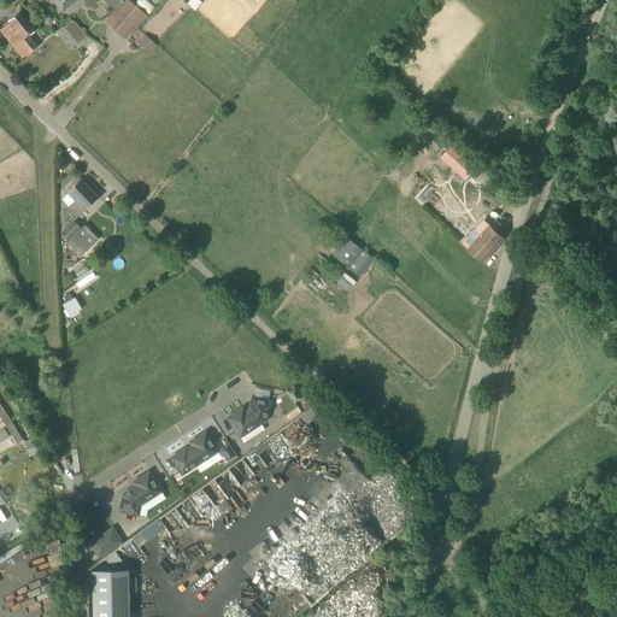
[(52,0),(62,11),(68,6),(69,7),(77,1),(76,0),(52,0)]
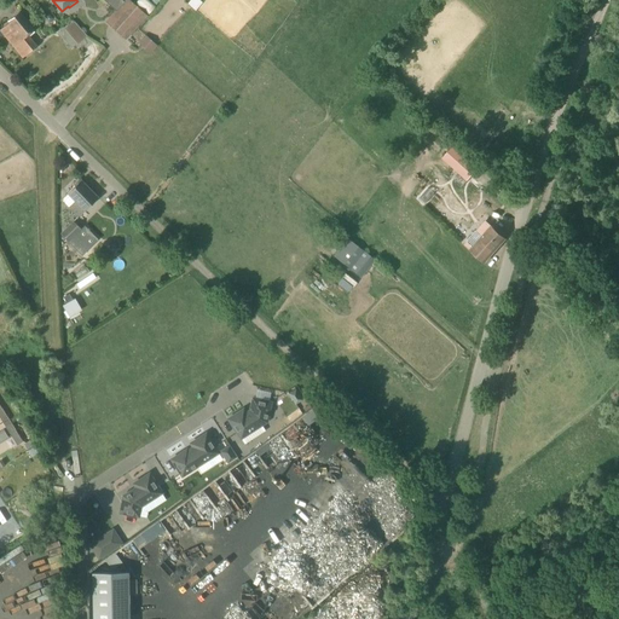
[(146,16),(129,0),(126,0),(106,22),(126,39),(146,16)]
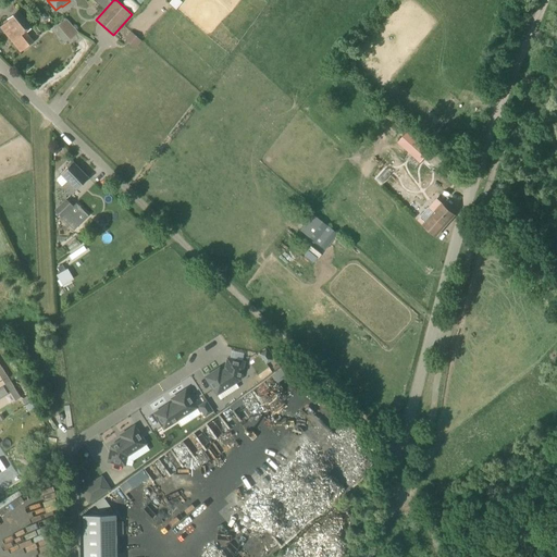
[(25,34),(24,33),(31,26),(17,10),(8,19),(9,20),(0,26),(0,27),(21,52),(33,41),(26,33),(25,34)]
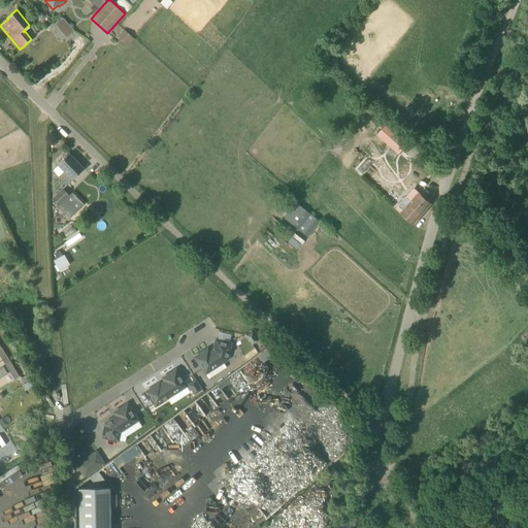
[(67,37),(74,31),(63,19),(57,25),(67,37)]
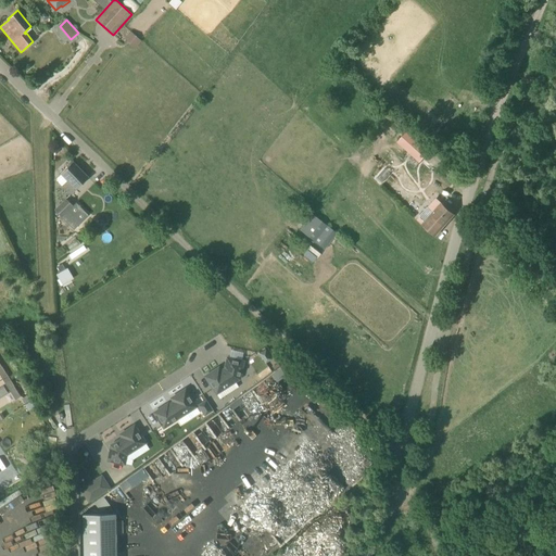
[(141,41),(141,40),(136,36),(130,32),(124,39),(126,40),(135,48),(141,41)]
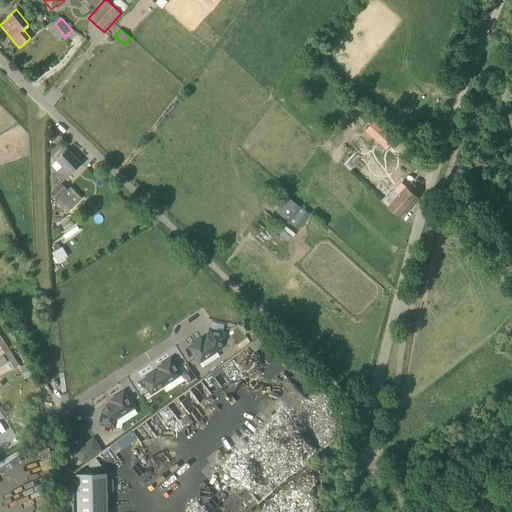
[(369,141),(382,125),(375,118),(361,134),(369,141)]
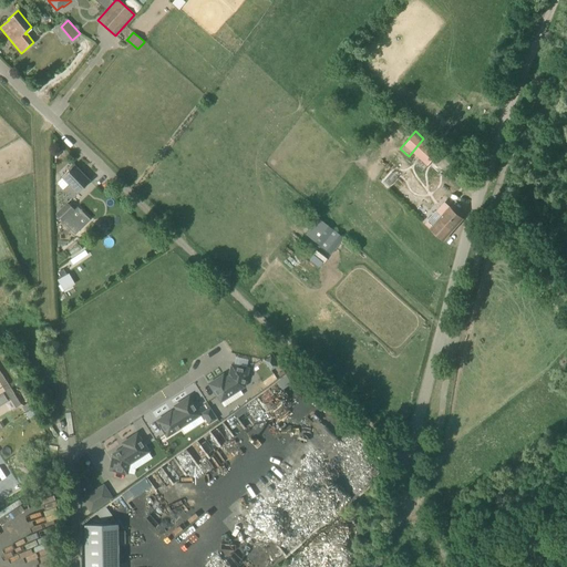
[(72,198),(90,181),(74,165),(62,177),(69,184),(63,189),(72,198)]
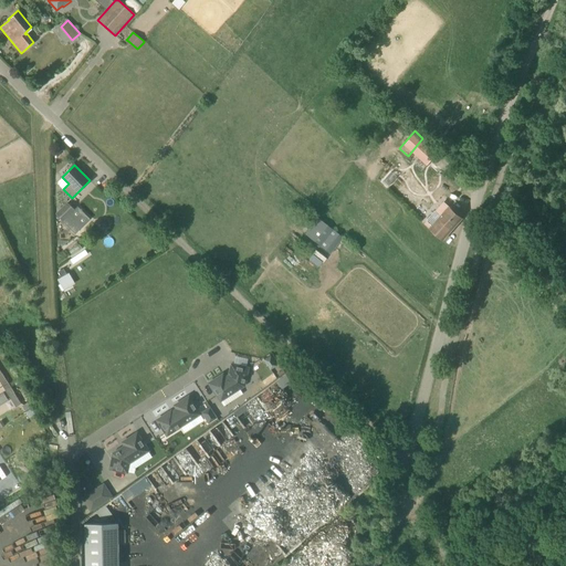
[(447,192),(451,188),(443,179),(438,184),(447,192)]
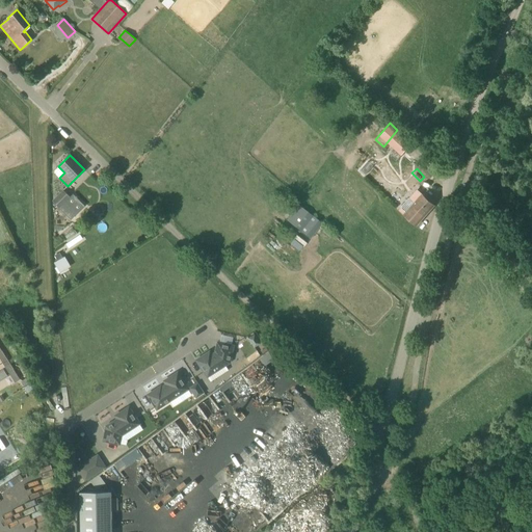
[(70,218),(76,212),(67,202),(71,197),(63,190),(52,201),(70,218)]
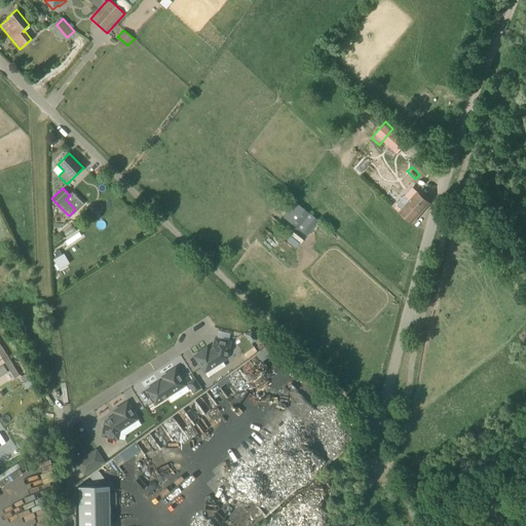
[(418,191),(405,207),(399,201),(392,207),(400,213),(412,223),(430,202),(418,191)]
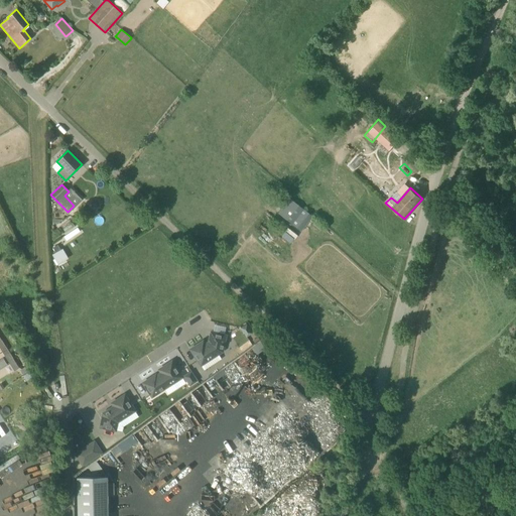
[(300,232),(312,217),(289,199),(278,214),(300,232)]
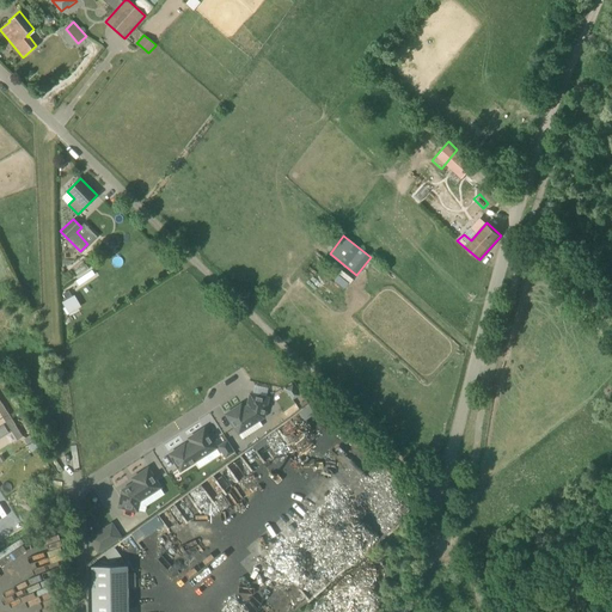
[(342,269),(334,279),(344,288),(353,279),(342,269)]
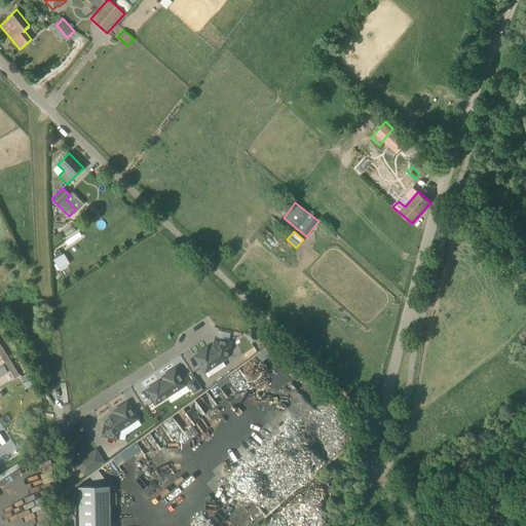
[(252,343),(258,339),(252,330),(246,334),(252,343)]
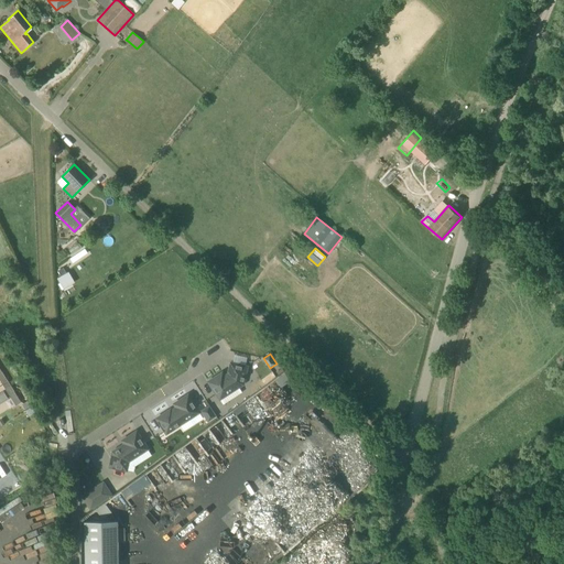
[(219,399),(226,396),(242,384),(247,367),(230,364),(228,375),(225,377),(221,372),(208,381),(219,399)]
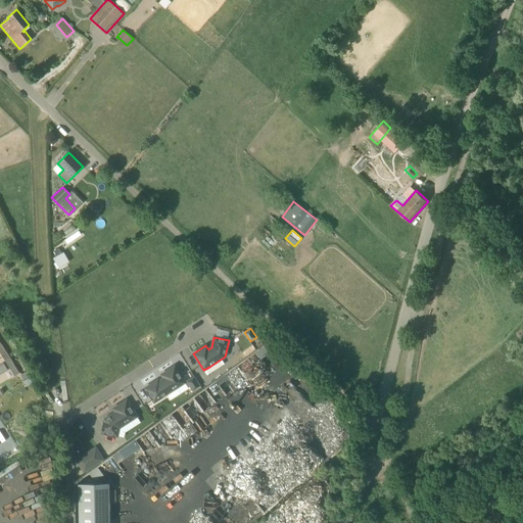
[(2,357),(8,367),(13,363),(7,353),(2,357)]
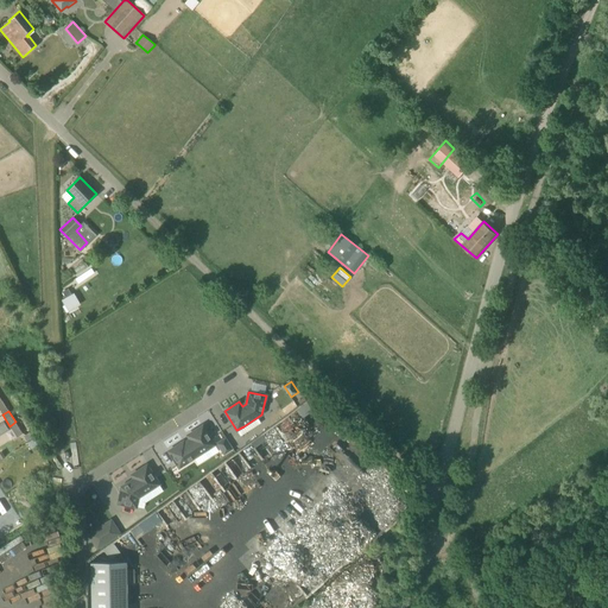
[(267,438),(259,432),(245,450),(247,453),(251,448),(265,460),(279,442),(283,444),(296,428),(290,423),(289,425),(283,420),(278,426),(282,429),(274,438),(270,435),(267,438)]
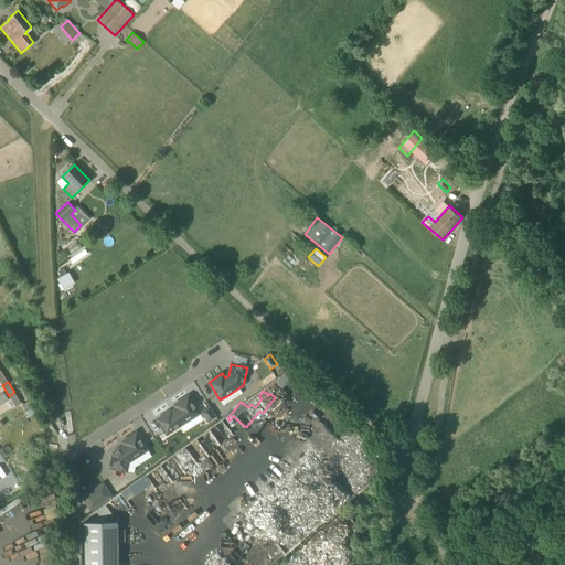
[(200,413),(199,413),(188,395),(174,405),(177,408),(171,412),(170,411),(157,419),(167,434),(200,413)]
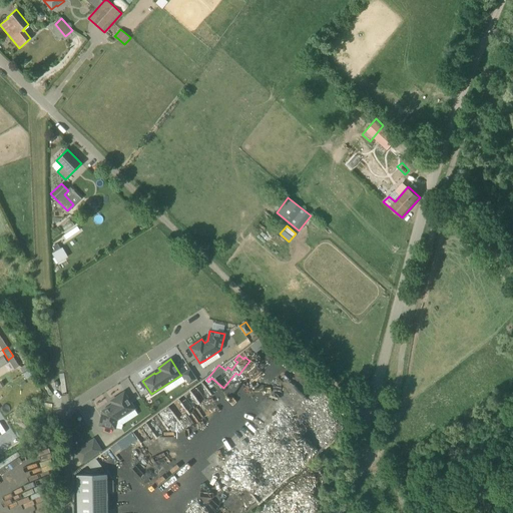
[(196,379),(190,369),(182,373),(188,383),(196,379)]
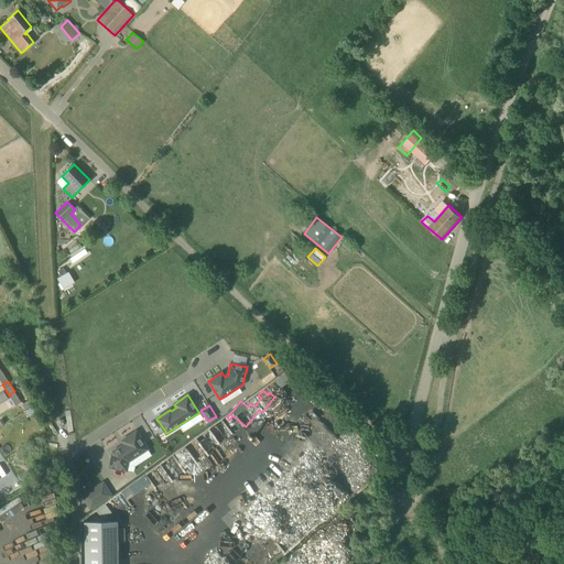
[(210,456),(232,431),(217,418),(195,442),(210,456)]
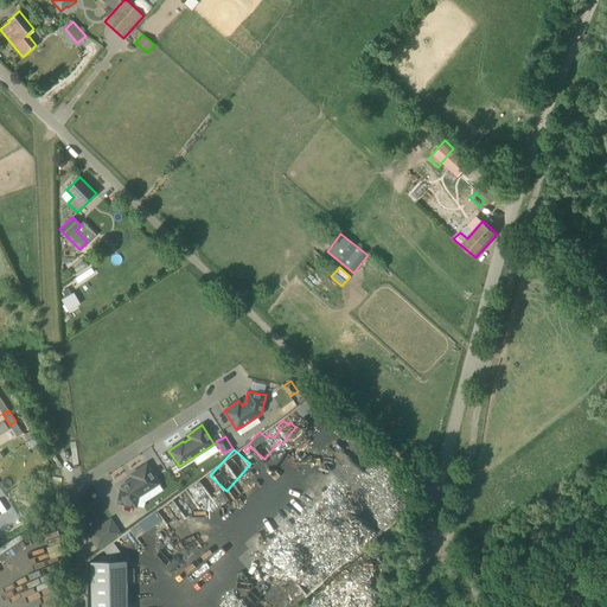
[(138,497),(152,487),(159,484),(147,465),(132,474),(134,478),(131,481),(131,480),(121,486),(119,503),(135,506),(138,497)]
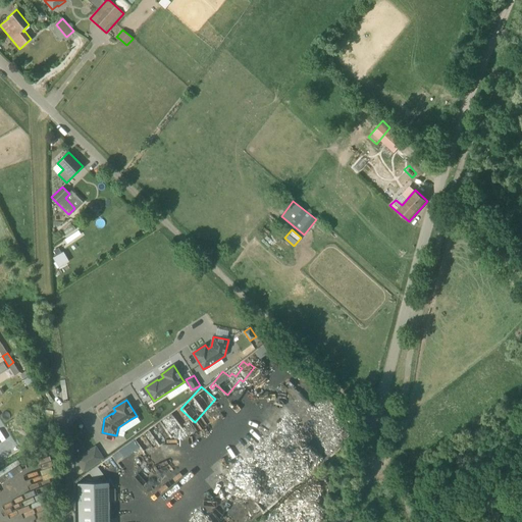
[(117,463),(139,446),(133,437),(111,455),(117,463)]
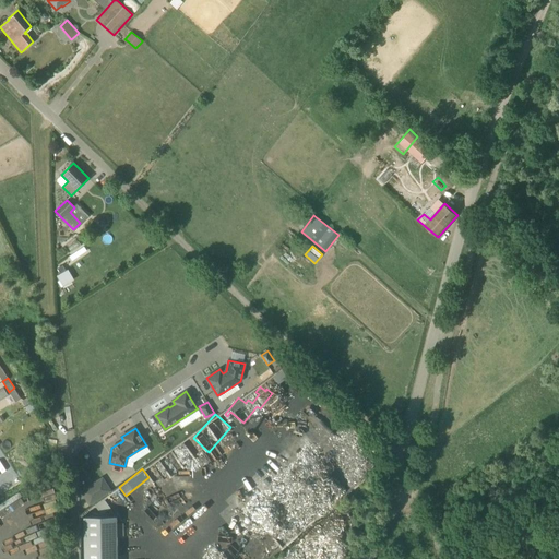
[(83,489),(91,500),(110,486),(103,475),(83,489)]
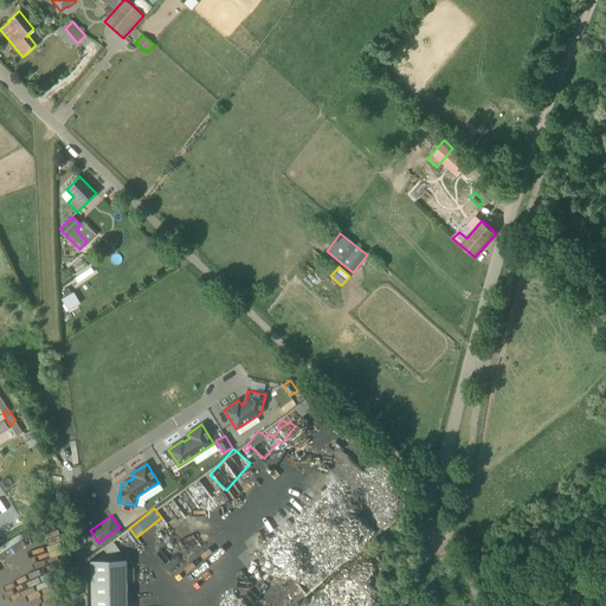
[(207,530),(219,520),(214,515),(202,526),(207,530)]
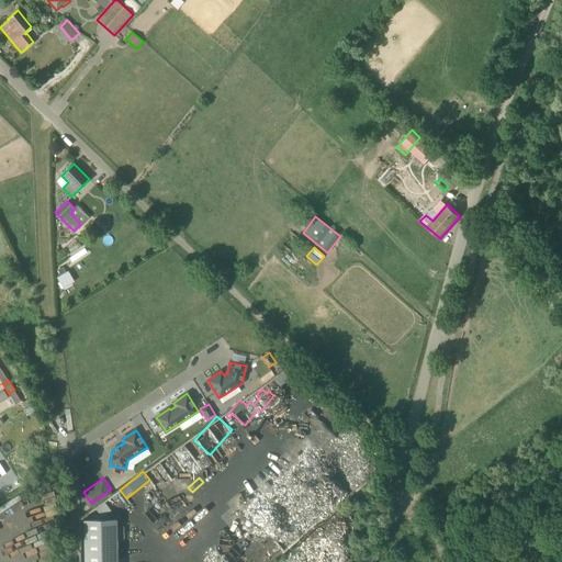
[(213,481),(149,527),(163,544),(226,498),(213,481)]
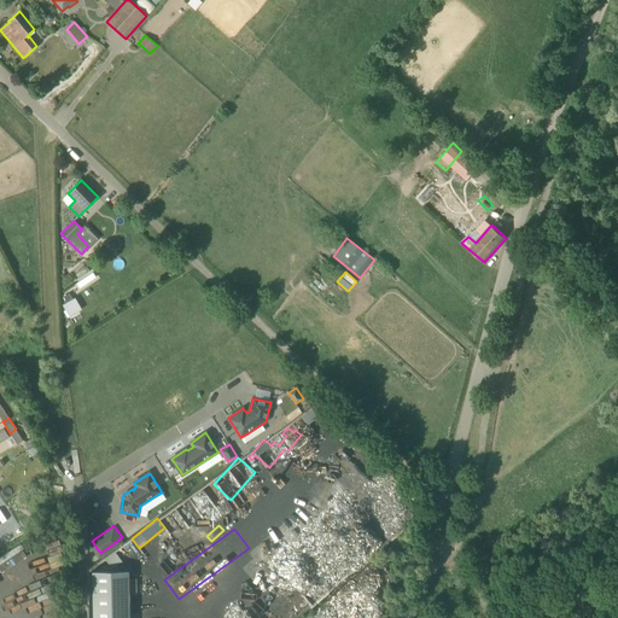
[(130,617),(130,564),(94,564),(94,617),(130,617)]
